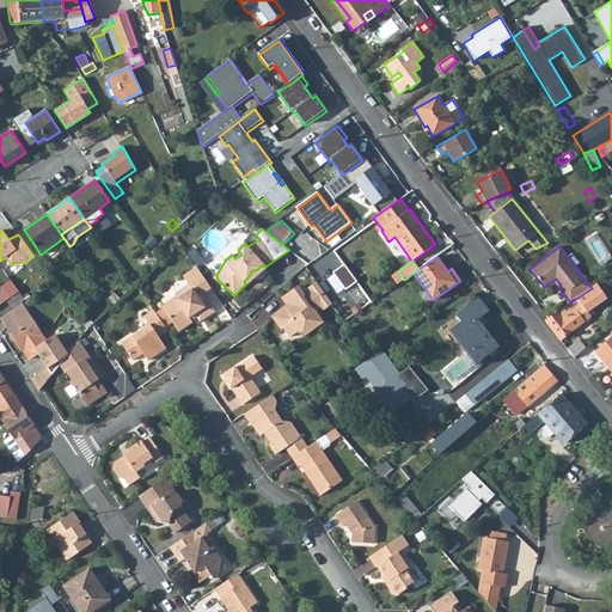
[(245,285),(246,286),(267,268),(265,267),(264,267),(263,264),(256,270),(252,270),(251,271),(250,275),(244,281),(245,283),(245,285)]
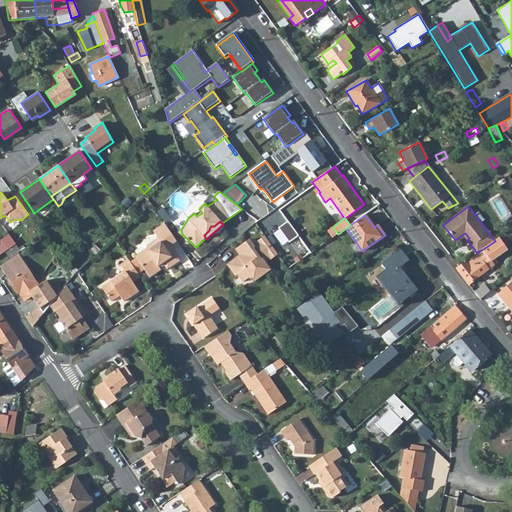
[(288,221),(278,228),(289,243),(298,236),(288,221)]
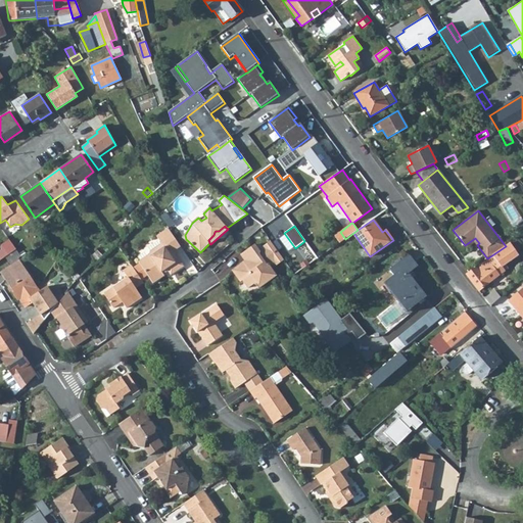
[(161,271),(167,268),(171,275),(184,266),(174,250),(181,246),(169,228),(156,235),(161,243),(150,251),(149,253),(138,260),(153,283),(164,275),(161,271)]
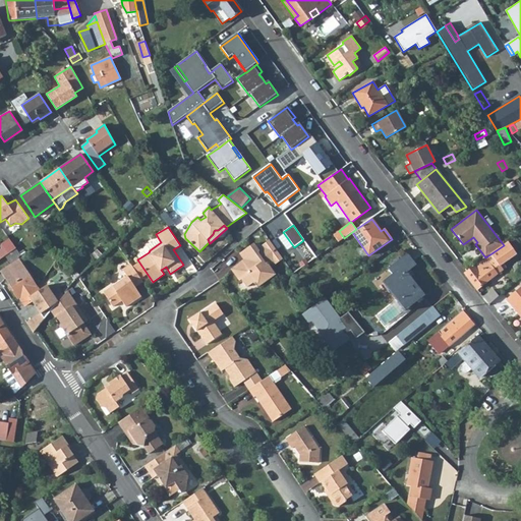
[(339,242),(344,238),(339,231),(334,234),(339,242)]
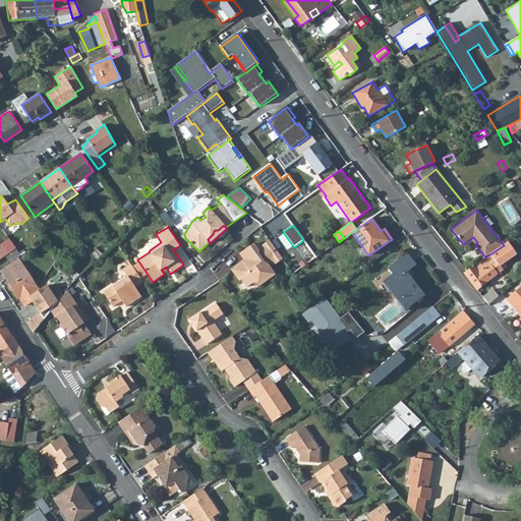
[(463,244),(465,246),(472,240),(475,244),(477,242),(473,237),(463,244)]
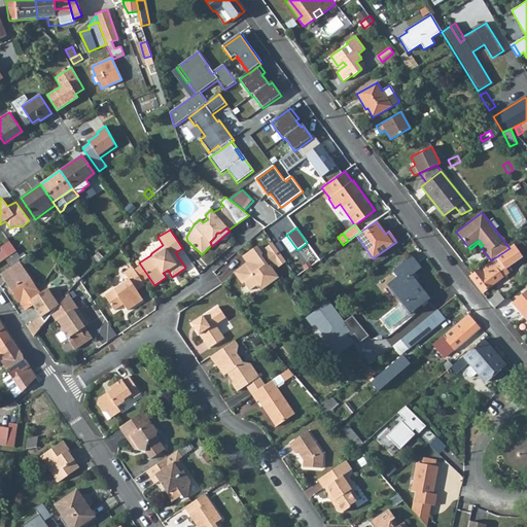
[(93,257),(97,264),(114,247),(110,241),(93,257)]
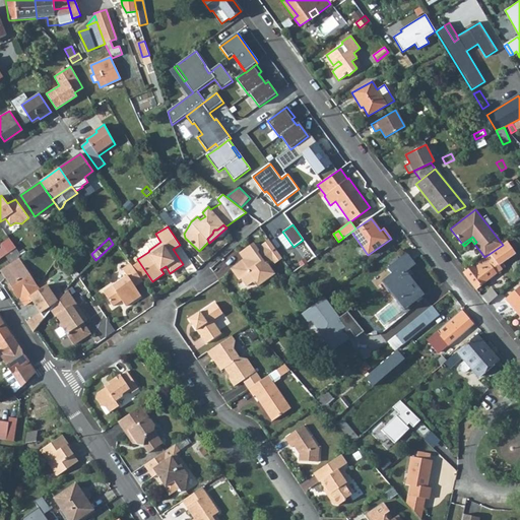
[(275,264),(282,258),(269,240),(261,245),(263,247),(258,250),(253,243),(240,253),(244,259),(246,259),(245,263),(241,262),(232,268),(240,280),(242,278),(247,286),(253,281),(257,286),(274,274),(268,265),(273,261),(275,264)]
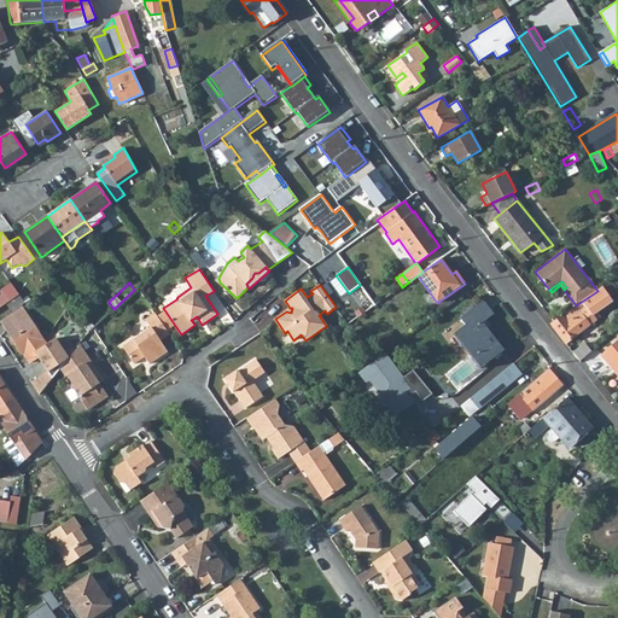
[(0,307),(6,303),(18,293),(13,286),(0,296),(0,307)]
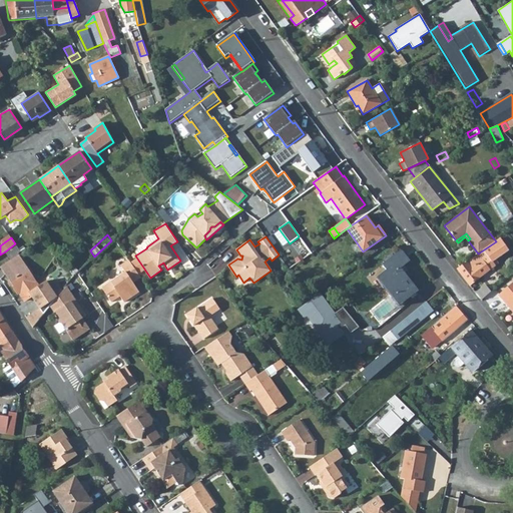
[(329,248),(336,243),(333,238),(325,244),(329,248)]
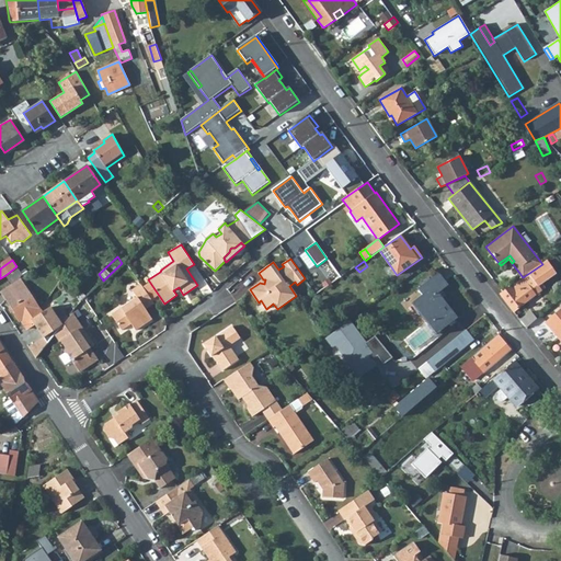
[(537,286),(556,273),(547,261),(542,264),(523,277),(503,292),(500,294),(513,311),(541,290),(537,286)]
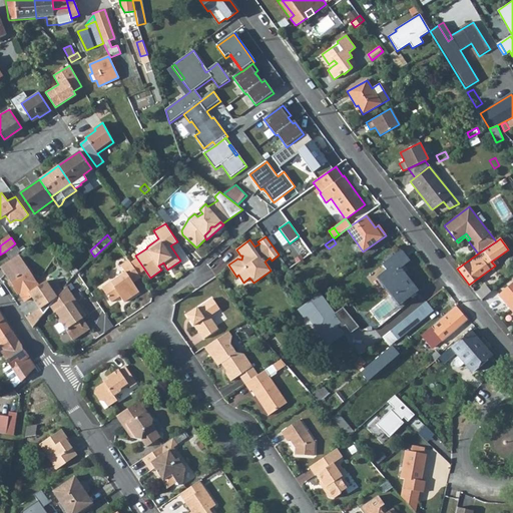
[(9,259),(20,250),(15,243),(5,251),(9,259)]
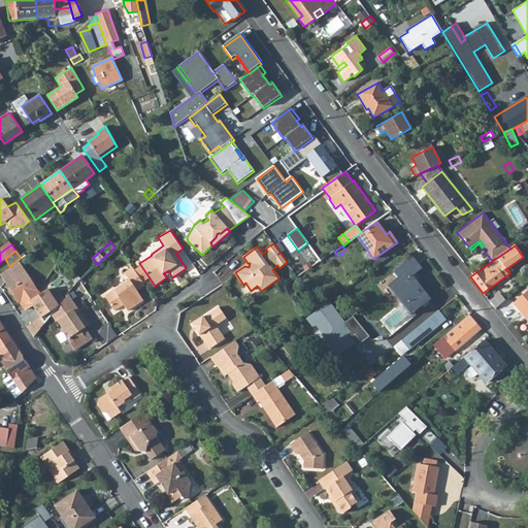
[(410,315),(430,299),(413,275),(422,268),(413,257),(393,272),(398,277),(388,286),(410,315)]
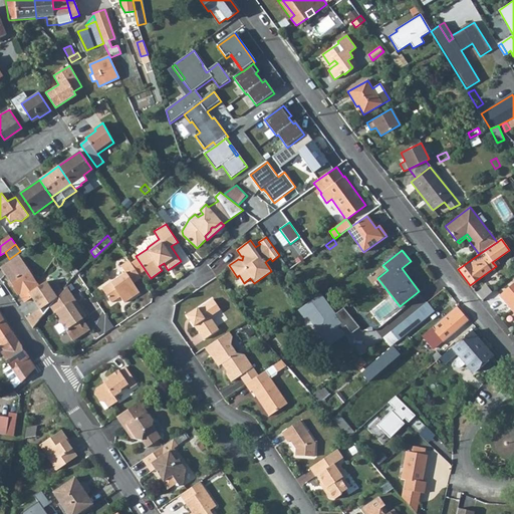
[(18,256),(1,267),(24,301),(31,296),(39,308),(26,318),(33,328),(34,326),(51,305),(62,291),(54,279),(47,284),(45,281),(38,286),(18,256)]
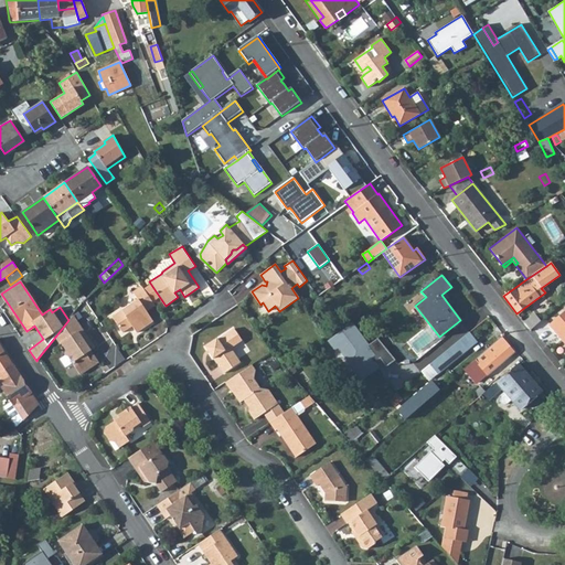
[(153,321),(147,311),(156,305),(142,286),(134,291),(138,299),(113,316),(123,332),(132,326),(137,332),(153,321)]
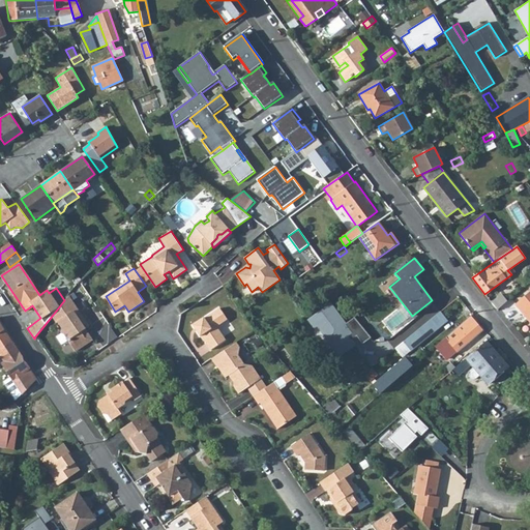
[(334,287),(324,295),(330,302),(341,295),(334,287)]
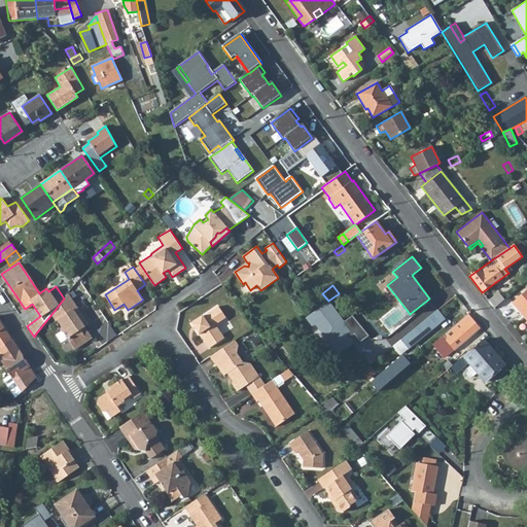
[(526,319),(526,289),(513,303),(526,319)]
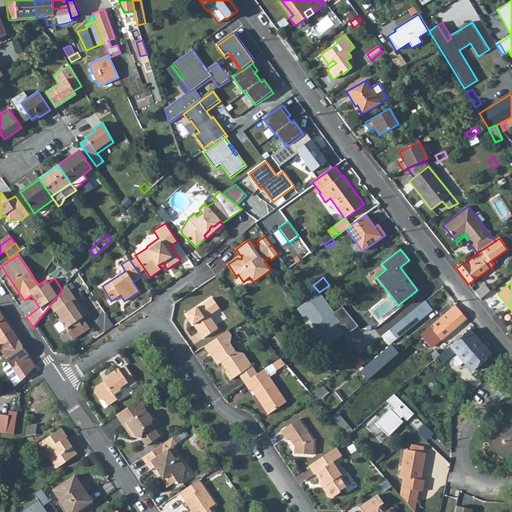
[(85,315),(66,285),(62,290),(51,304),(56,312),(57,311),(61,317),(59,320),(72,339),(85,330),(81,325),(85,323),(81,318),(85,315)]
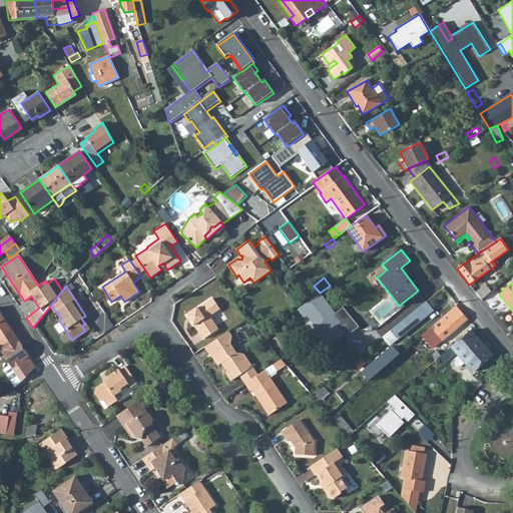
[(359,327),(343,307),(334,314),(319,294),(298,309),(304,317),(307,315),(311,320),(310,320),(322,337),(329,331),(335,339),(343,334),(340,330),(345,326),(351,333),(359,327)]
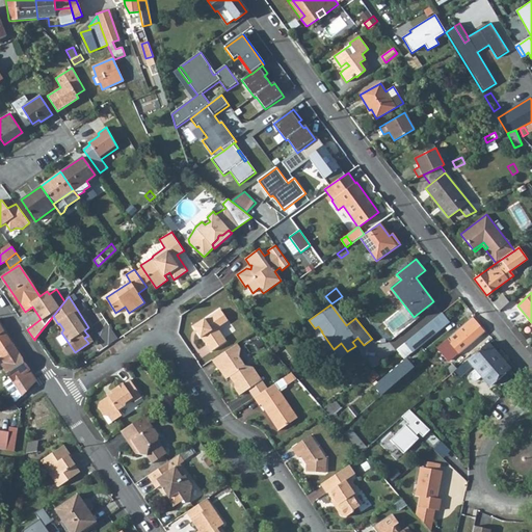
[(211,351),(227,341),(217,327),(229,320),(220,309),(205,320),(205,318),(193,326),(201,338),(202,337),(211,351)]
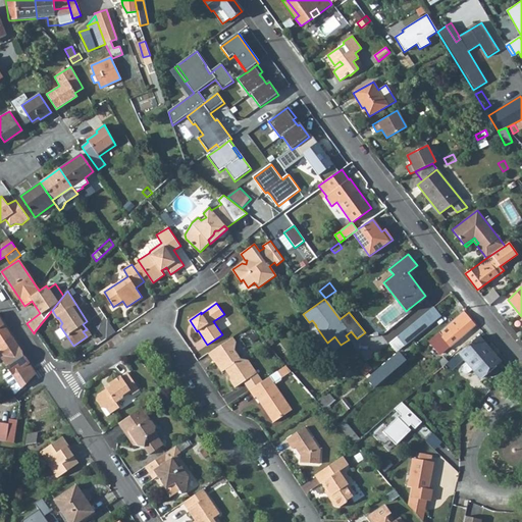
[(401,348),(440,316),(433,307),(389,343),(396,351),(401,347),(401,348)]
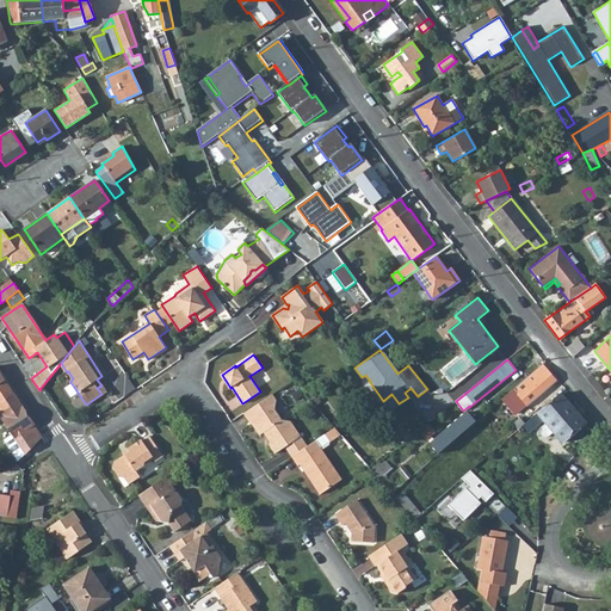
[(288,374),(295,368),(289,360),(282,366),(288,374)]
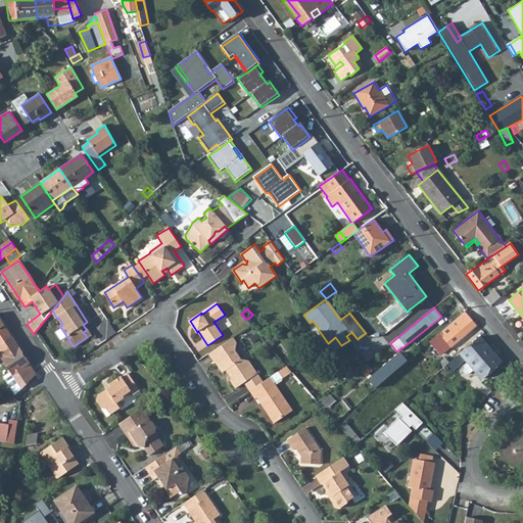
[(441,354),(474,326),(464,313),(429,341),(440,354),(441,353),(441,354)]
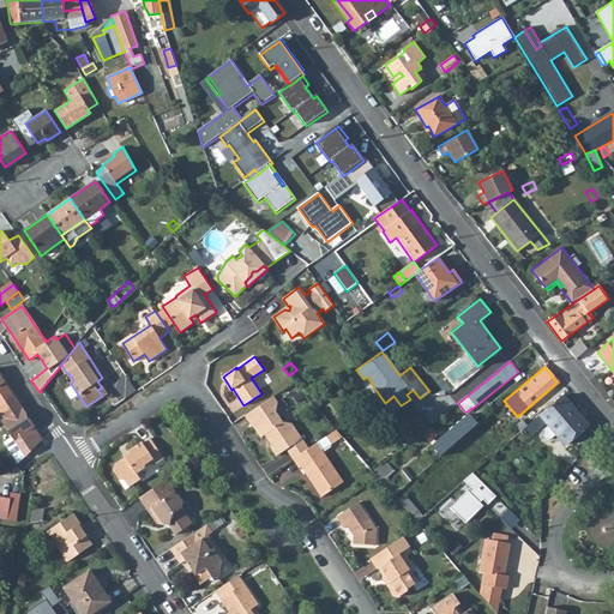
[(294,380),(298,385),(304,379),(300,374),(294,380)]
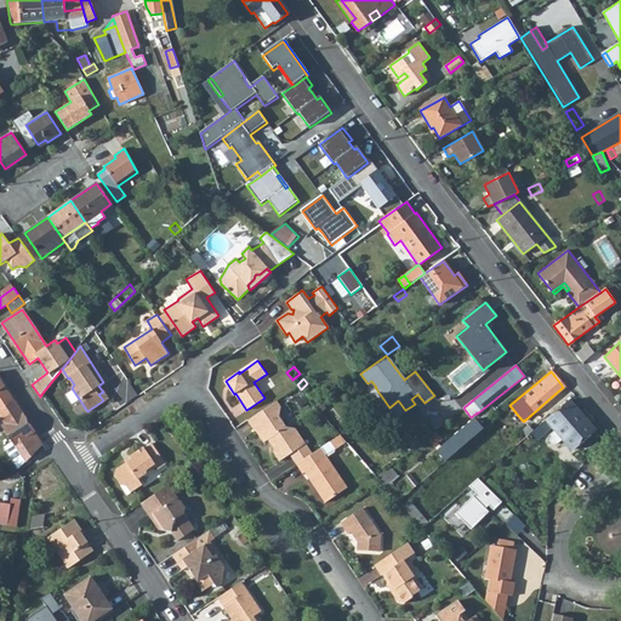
[(0,409),(13,402),(0,380),(0,409)]
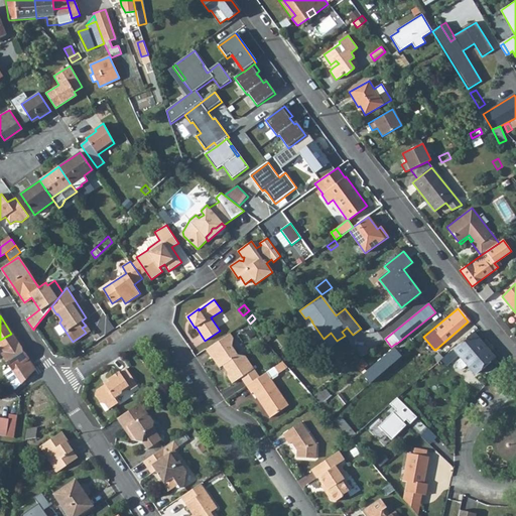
[(253,326),(263,338),(267,335),(268,334),(255,318),(250,324),(252,326),(253,326)]
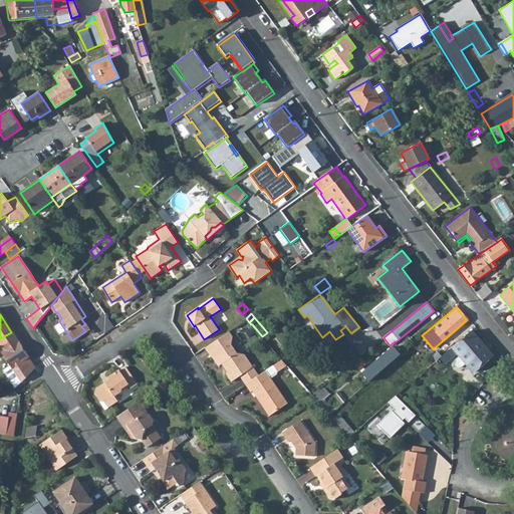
[(231,344),(232,336),(229,331),(205,347),(211,356),(212,356),(218,366),(222,363),(223,362),(228,368),(227,371),(227,374),(231,381),(240,375),(253,367),(244,354),(237,353),(231,344)]
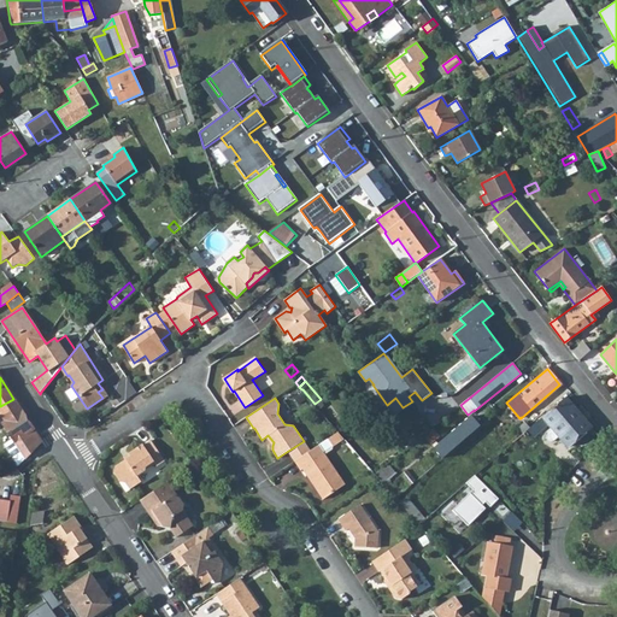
[(395,398),(387,405),(394,415),(403,407),(395,398)]
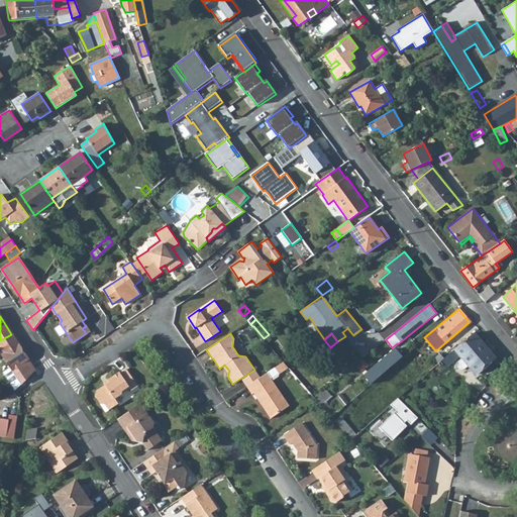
[(477,376),(496,358),(474,333),(444,358),(440,362),(445,368),(459,355),(477,376)]
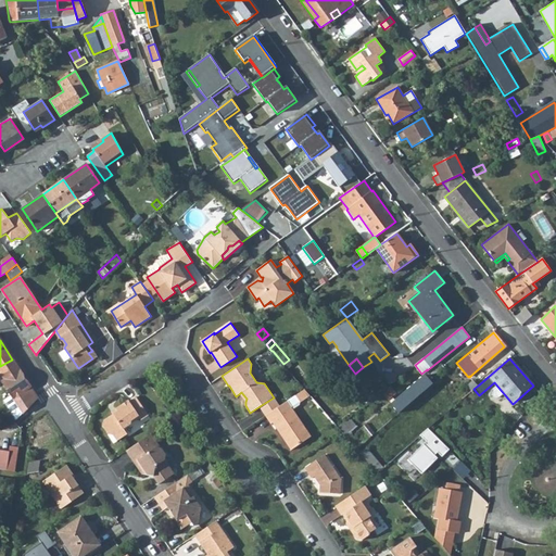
[(12,359),(0,366),(0,371),(4,379),(2,381),(12,397),(22,411),(23,413),(36,399),(36,396),(12,359)]
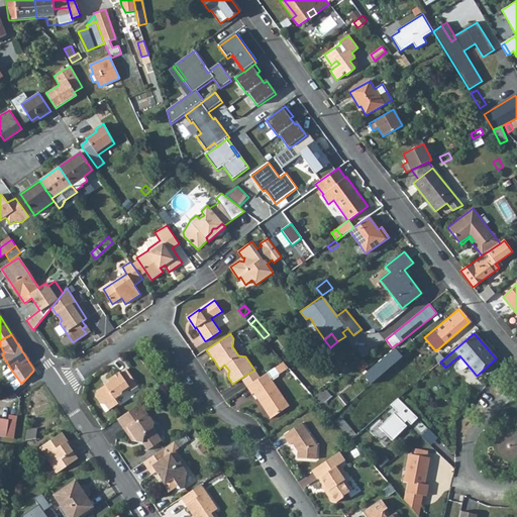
[(271,340),(279,350),(284,347),(276,336),(272,339),(271,340)]
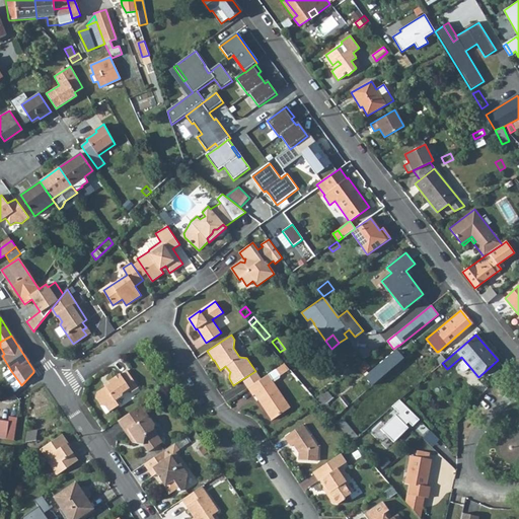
[(372,385),(403,359),(396,350),(365,376),(372,385)]
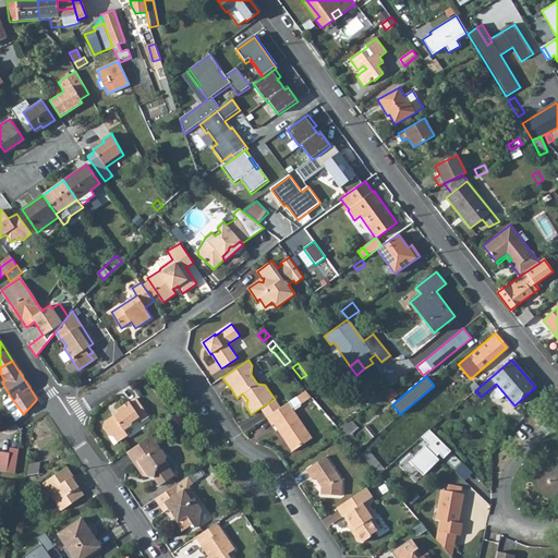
[(475,390),(480,387),(474,381),(469,387),(473,392),(475,390)]
